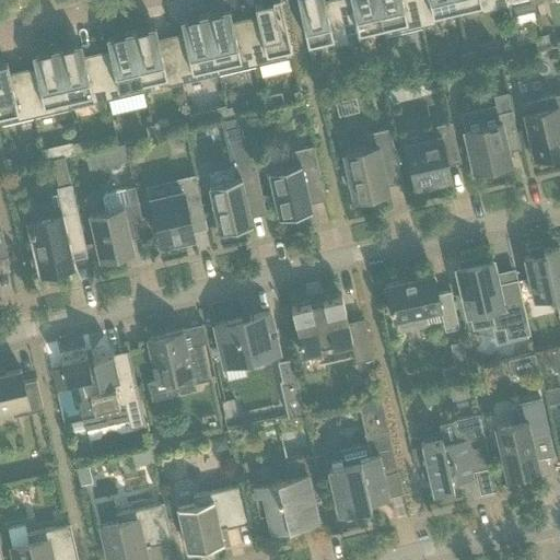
[(257,15),(244,19),(255,66),(293,57),(279,0),(266,0),(263,1),(254,3),(257,15)]
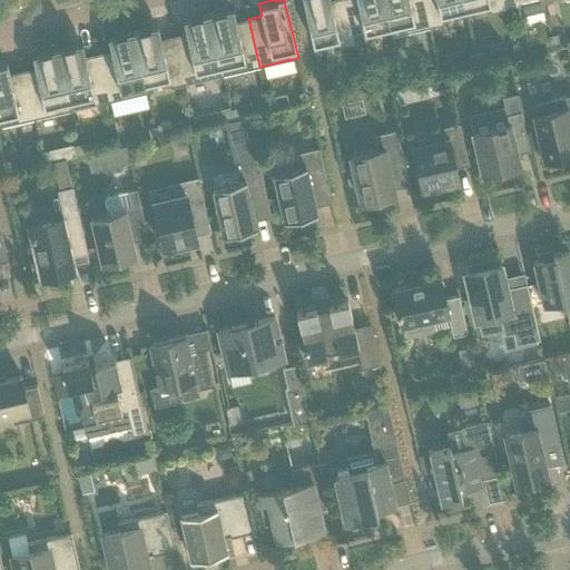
[(302,0),(313,46),(337,40),(338,49),(354,45),(343,0),(302,0)]
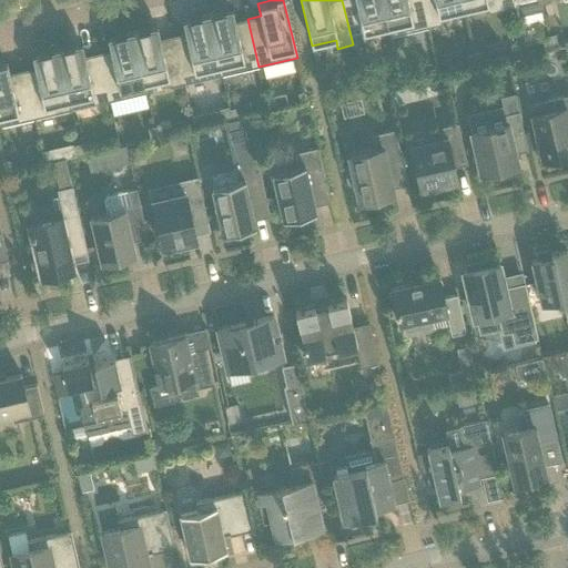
[(342,0),(353,44),(367,41),(365,33),(388,28),(381,0),(342,0)]
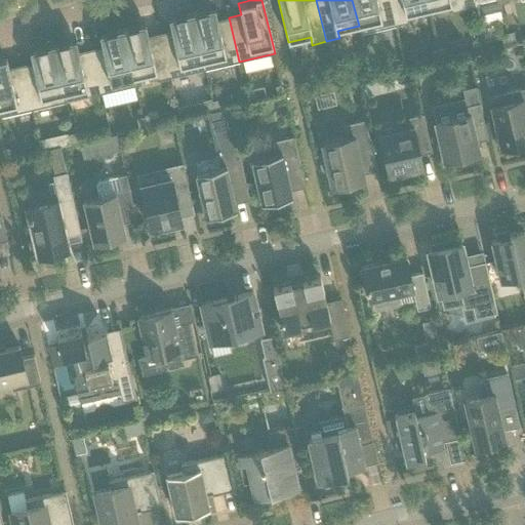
[(352,0),(359,26),(360,34),(395,26),(389,0),(352,0)]
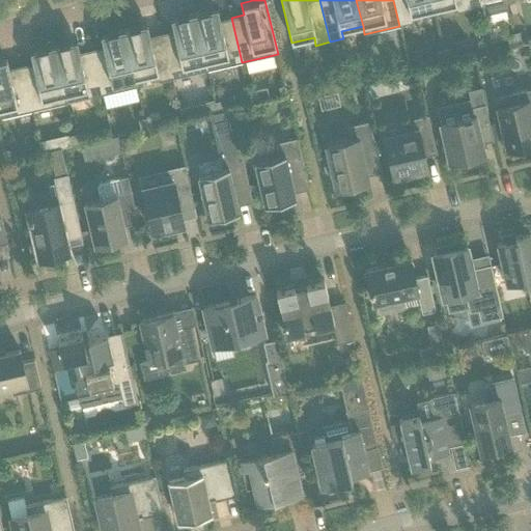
[(393,0),(399,26),(414,23),(412,15),(434,9),(430,0),(393,0)]
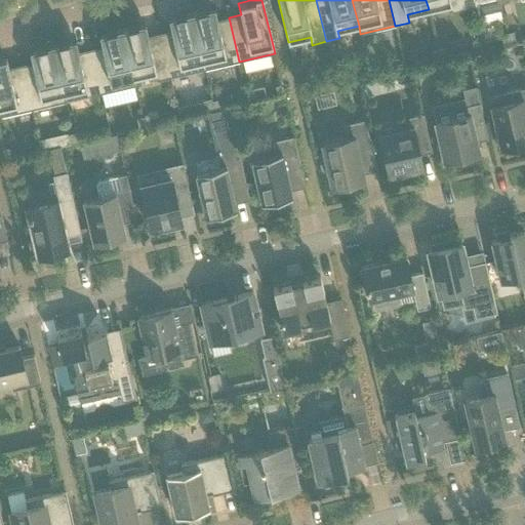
[(426,0),(429,9),(449,4),(451,12),(465,9),(462,0),(426,0)]
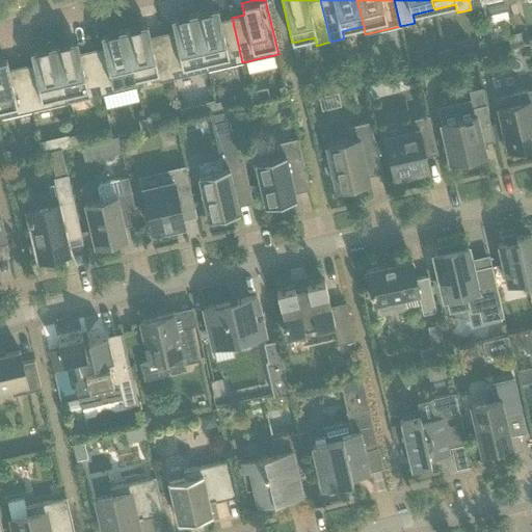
[(469,0),(471,9),(484,6),(485,15),(508,9),(505,0),(469,0)]
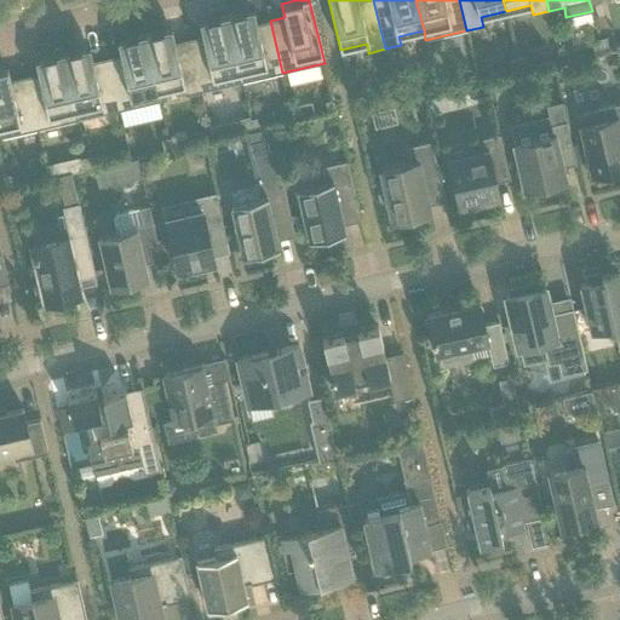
[(589,0),(592,11),(618,6),(615,0),(589,0)]
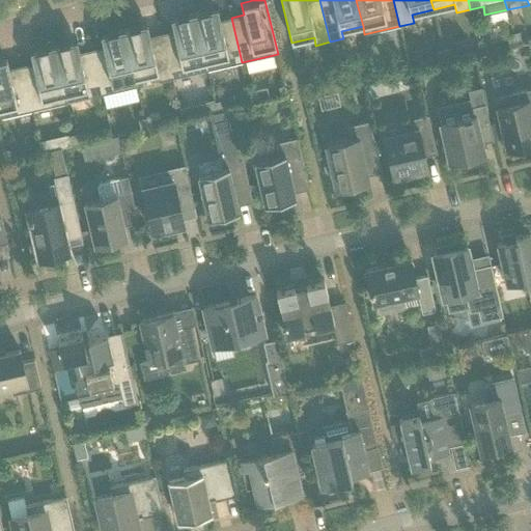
[(210,10),(194,14),(206,71),(242,62),(231,18),(220,20),(219,20),(217,8),(210,10)]
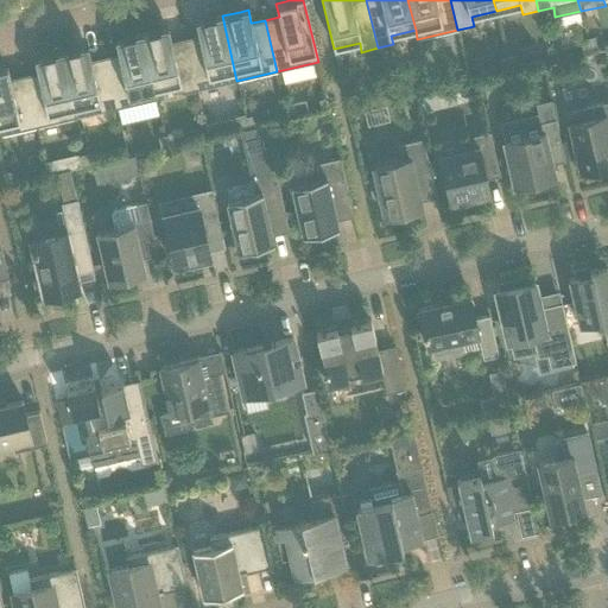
[(198,36),(184,38),(196,90),(236,81),(222,16),(204,20),(195,21),(198,36)]
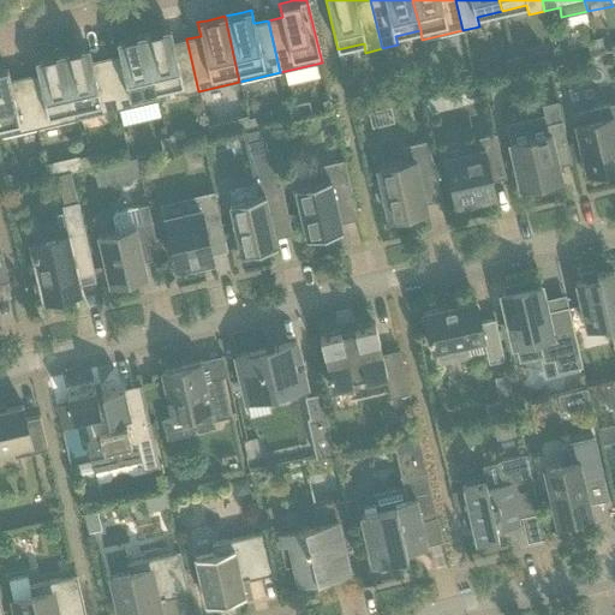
[(161,30),(143,35),(156,91),(180,85),(183,95),(198,91),(186,39),(173,42),(169,29),(161,30)]
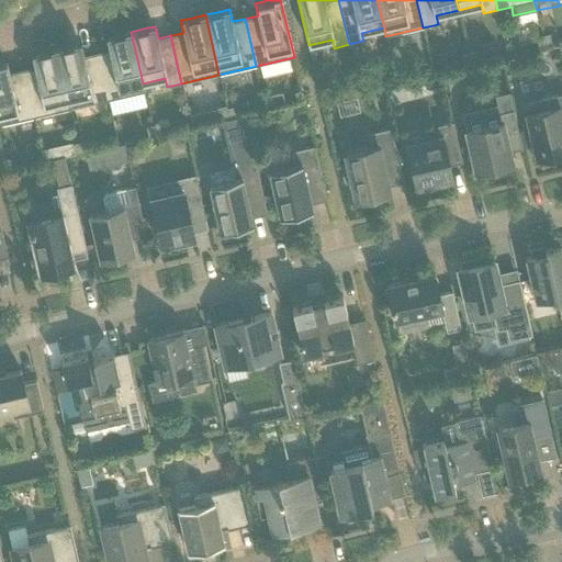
[(109,49),(97,53),(108,100),(144,91),(143,83),(131,32),(114,35),(107,37),(109,49)]
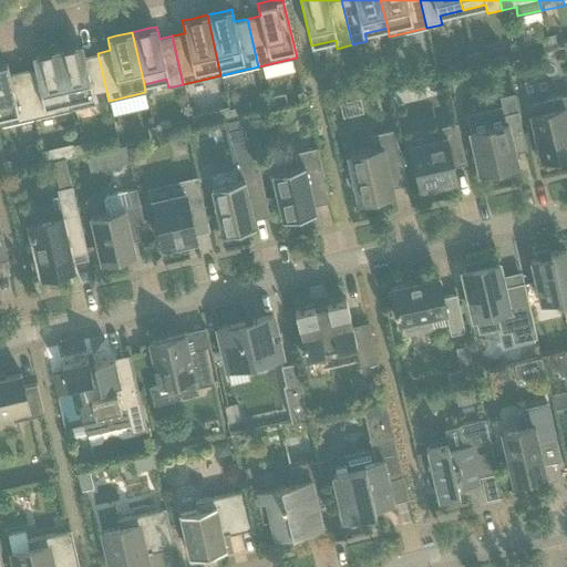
[(554,34),(547,35),(549,47),(556,45),(554,34)]
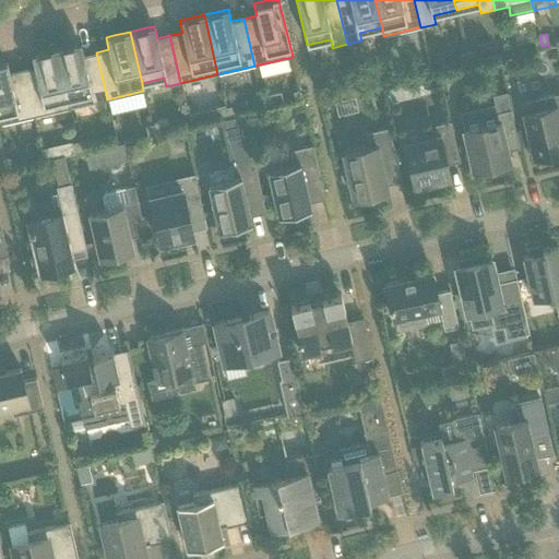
[(72,45),(56,49),(68,99),(70,108),(92,103),(107,99),(96,52),(83,56),(80,43),(72,45)]
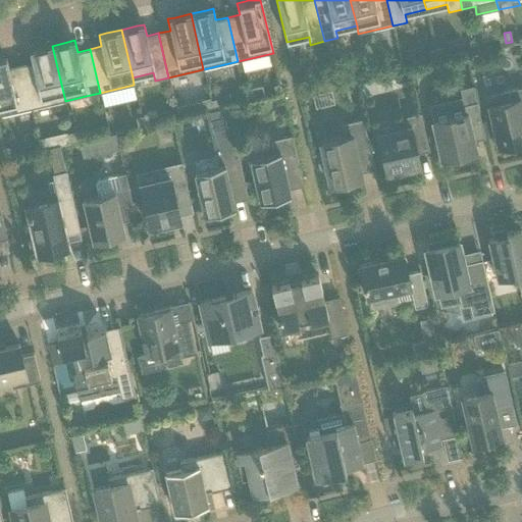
[(32,62),(20,65),(31,109),(65,101),(63,93),(52,46),(37,49),(30,51),(32,62)]
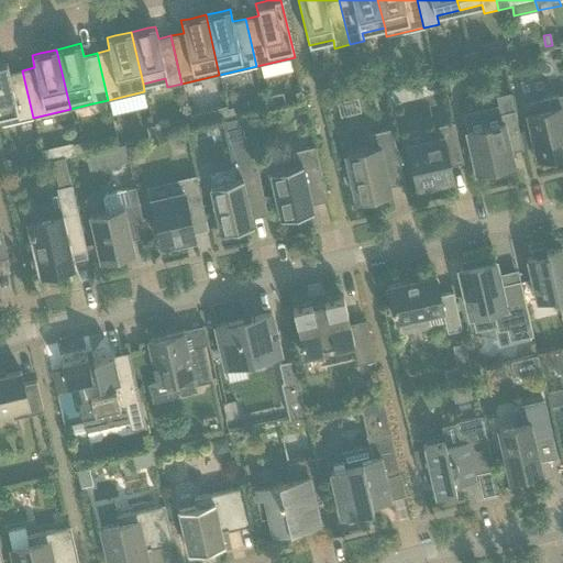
[(475,52),(468,53),(471,64),(478,62),(475,52)]
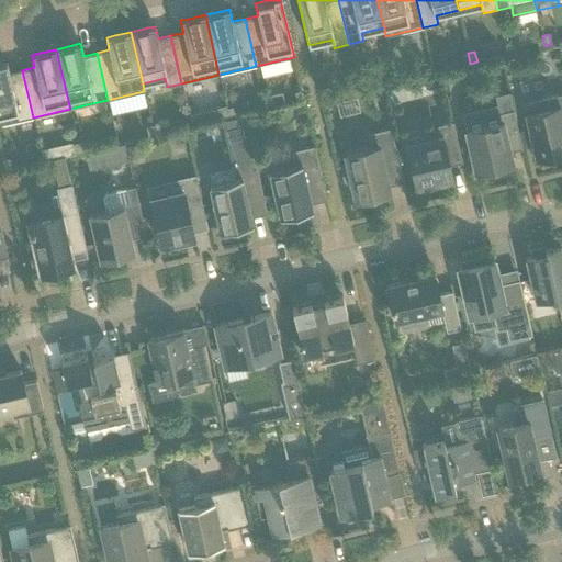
[(0,62),(0,124),(33,117),(22,70),(9,72),(7,60),(0,62)]
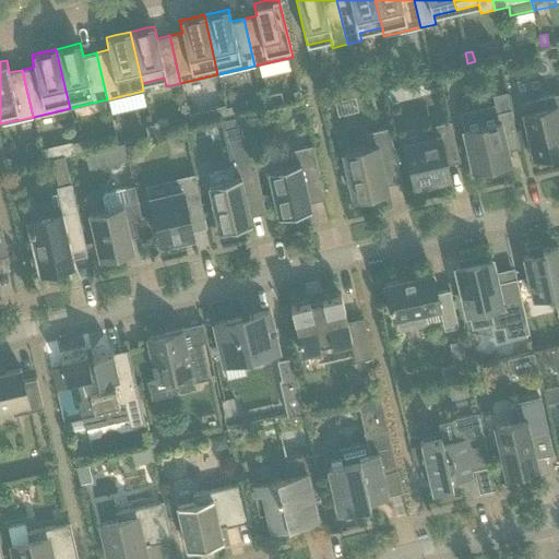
[(399,68),(391,70),(394,81),(401,79),(399,68)]
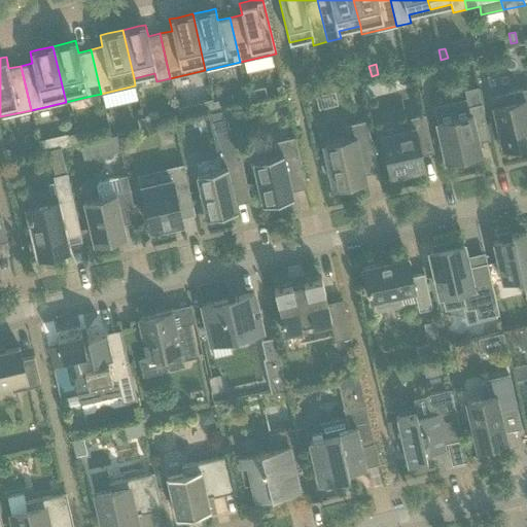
[(391,73),(365,79),(369,92),(394,86),(391,73)]
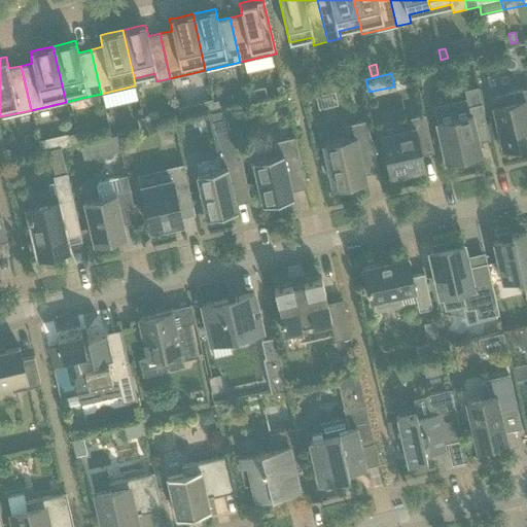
[(299,81),(301,91),(301,92),(308,91),(306,80),(299,81)]
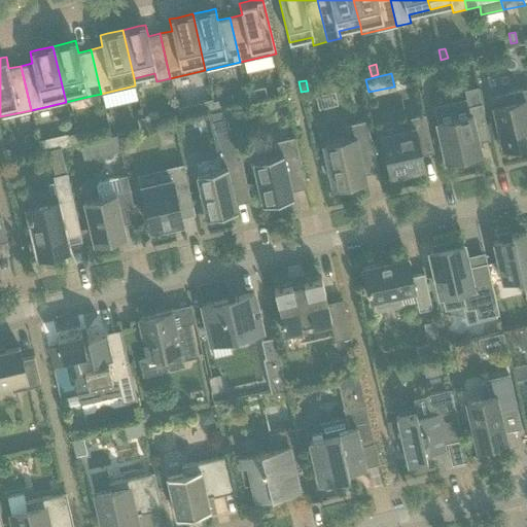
[(276,86),(279,97),(285,96),(283,85),(276,86)]
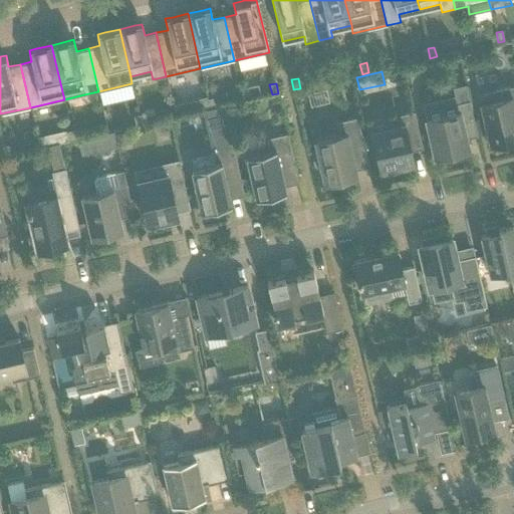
[(498,100),(480,104),(490,146),(494,145),(495,149),(507,146),(506,142),(513,140),(513,86),(495,90),(498,100)]
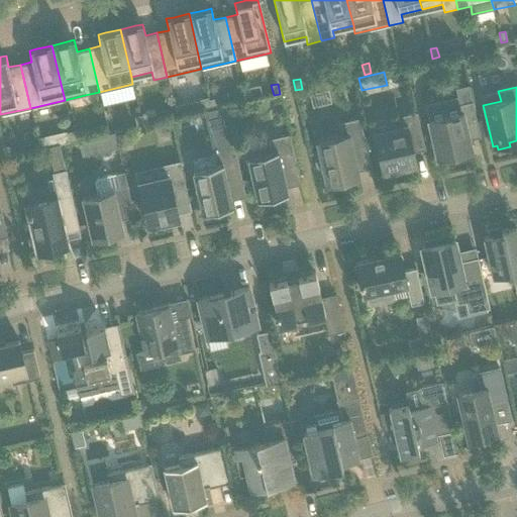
[(279,95),(271,97),(274,109),(282,107),(279,95)]
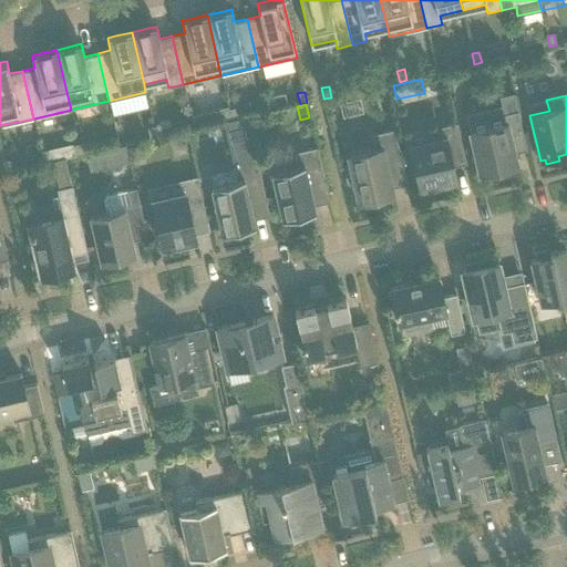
[(235,107),(228,110),(230,121),(238,119),(235,107)]
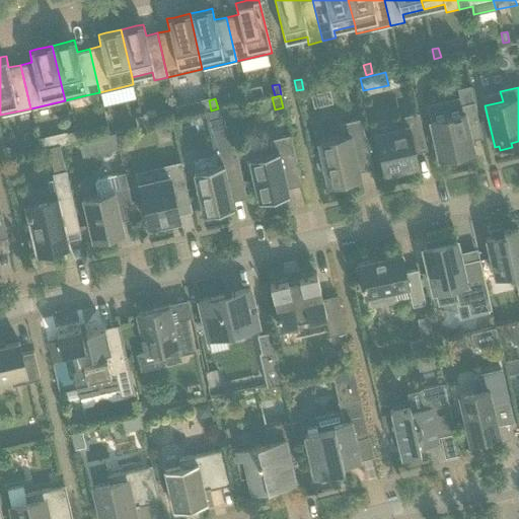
[(462,113),(430,121),(439,160),(449,157),(450,162),(464,158),(474,156),(472,149),(470,140),(482,137),(482,135),(482,134),(478,122),(473,101),(460,104),(462,113)]
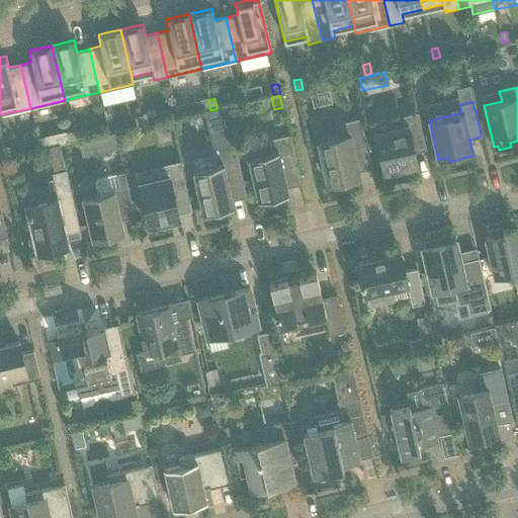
[(217,165),(192,171),(202,213),(233,206),(232,200),(229,190),(244,186),(236,152),(235,147),(228,117),(226,110),(226,108),(204,113),(204,114),(213,152),(217,165)]
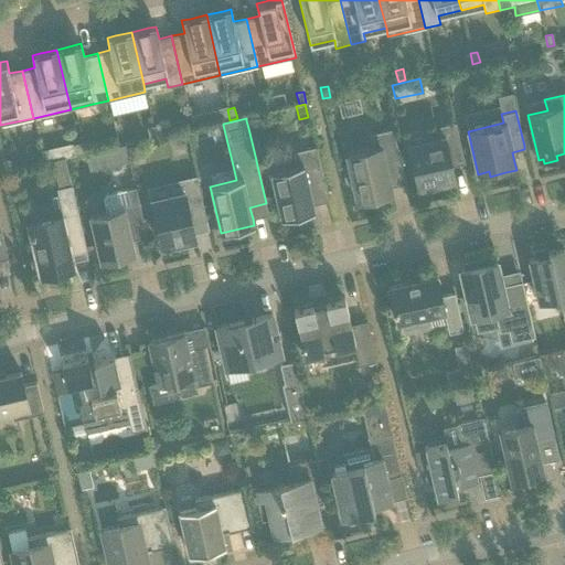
[(426,140),(408,145),(418,188),(430,185),(446,181),(456,179),(452,166),(465,163),(455,123),(424,130),(426,140)]
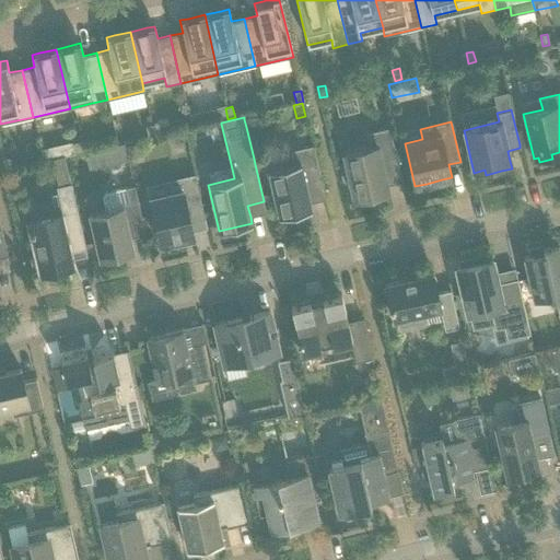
[(159,124),(151,126),(153,136),(161,135),(159,124)]
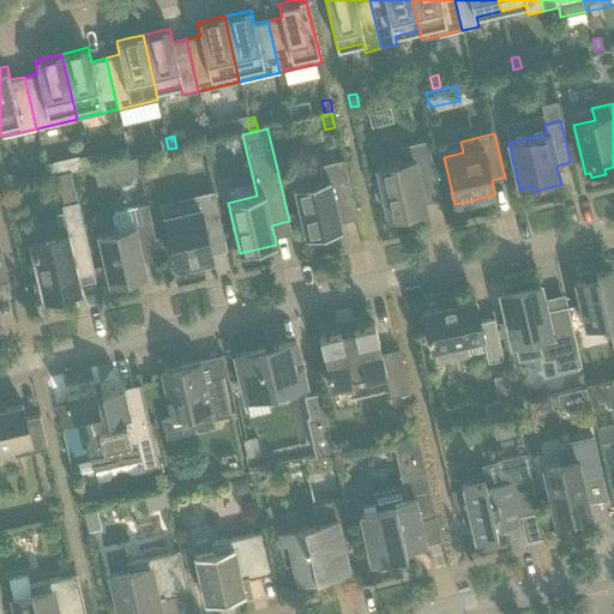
[(420,191),(438,187),(427,140),(402,146),(405,161),(377,168),(389,220),(425,211),(420,191)]
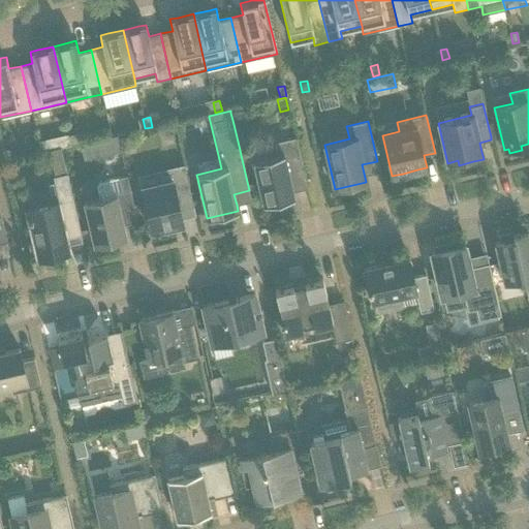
[(496,122),(488,124),(491,136),(491,137),(499,135),(496,122)]
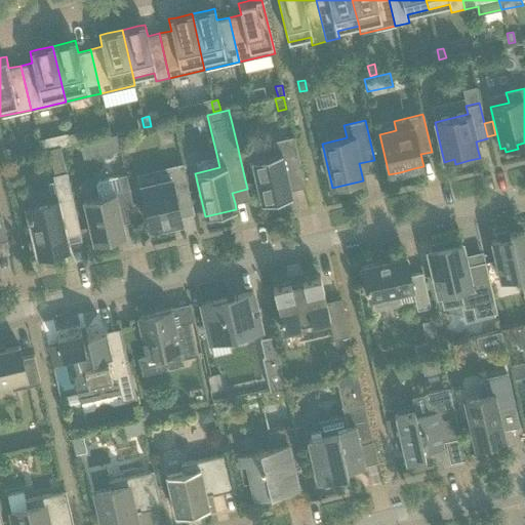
[(79,132),(72,133),(75,144),(81,143),(79,132)]
